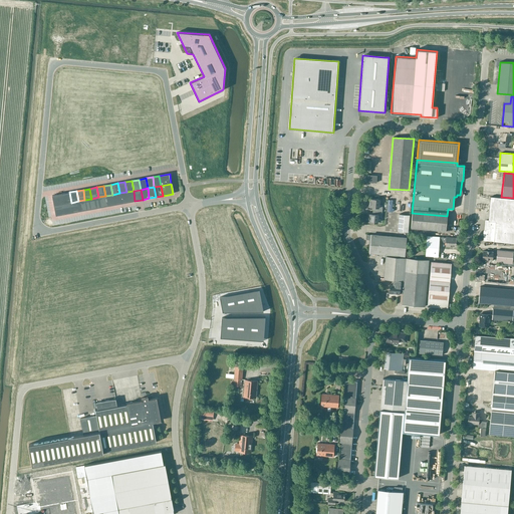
[(134,191),(126,192),(129,202),(135,201),(134,191)]
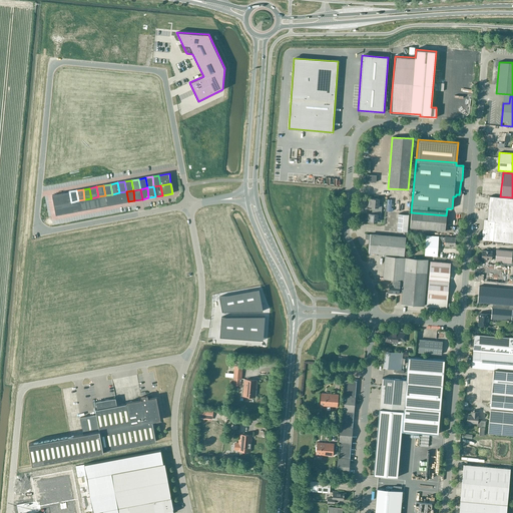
[(69,191),(62,193),(64,203),(71,202),(69,191)]
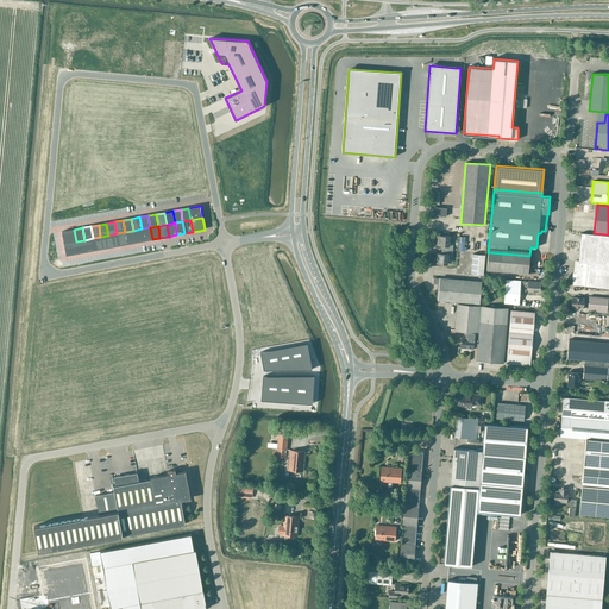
[(150,227),(142,228),(144,240),(152,239),(150,227)]
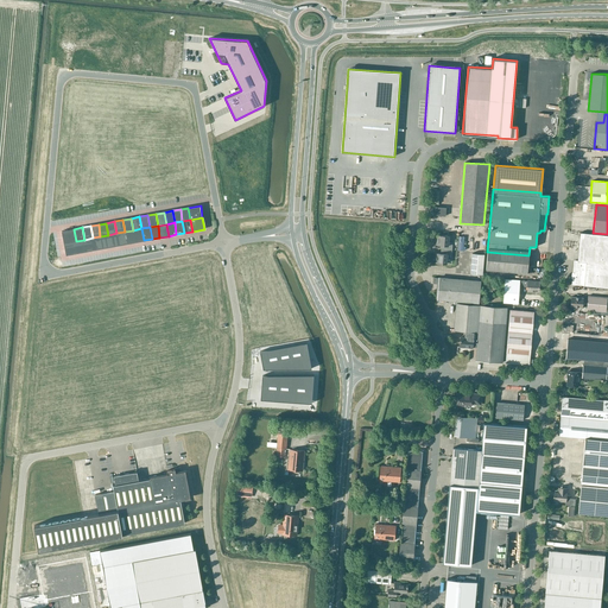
[(141,228),(133,230),(135,242),(144,240),(141,228)]
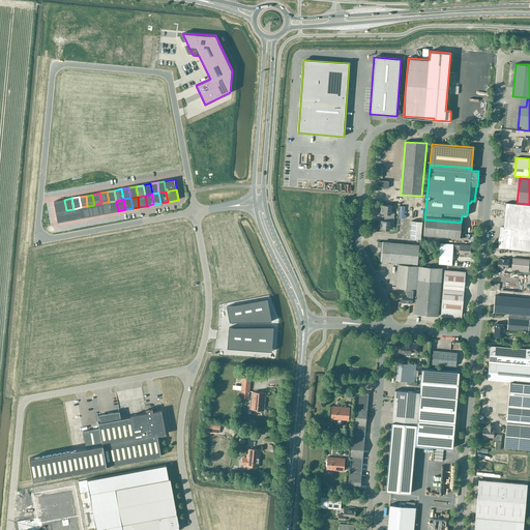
[(64,200),(54,202),(56,212),(66,210),(64,200)]
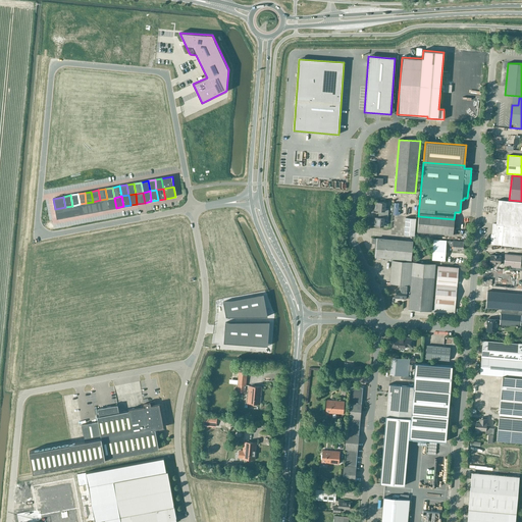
[(114,198),(107,199),(109,209),(116,208),(114,198)]
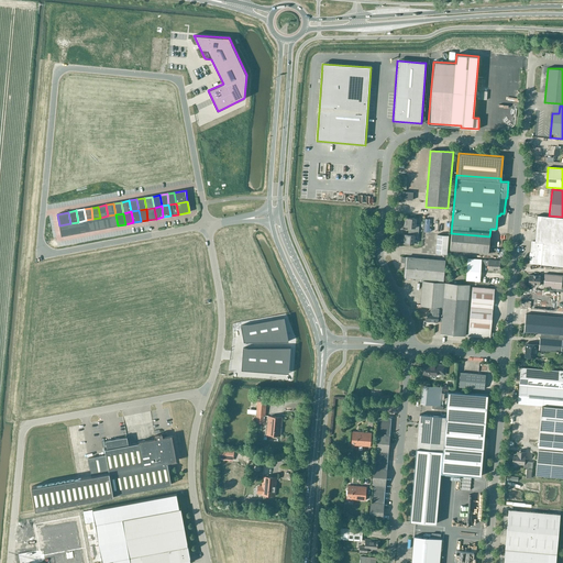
[(116,214),(108,216),(110,227),(118,225),(116,214)]
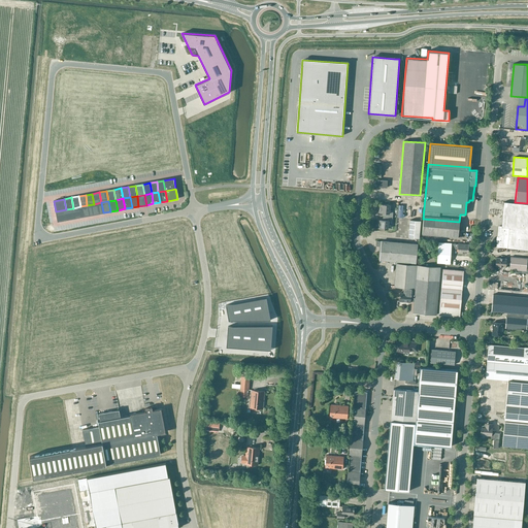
[(101,202),(94,204),(96,215),(103,212),(101,202)]
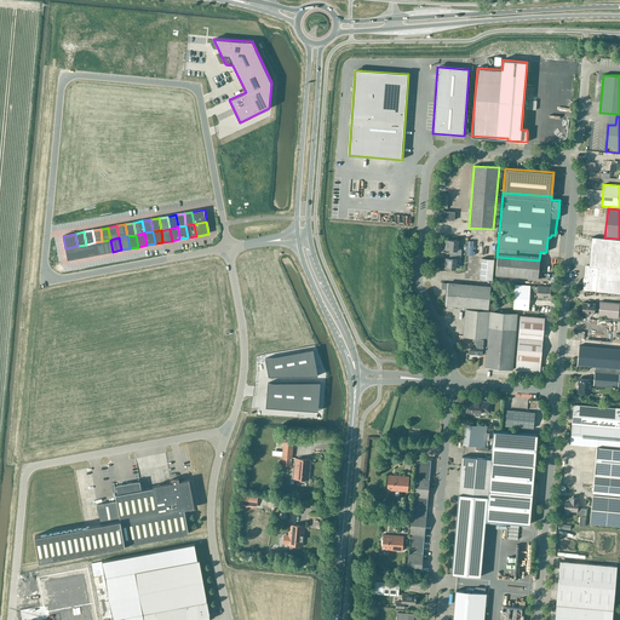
[(590,262),(590,267),(619,268),(619,240),(592,237),(590,262)]
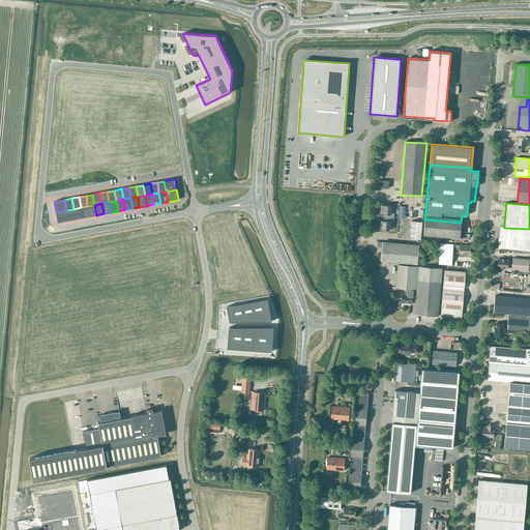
[(94,205),(87,206),(89,216),(96,215),(94,205)]
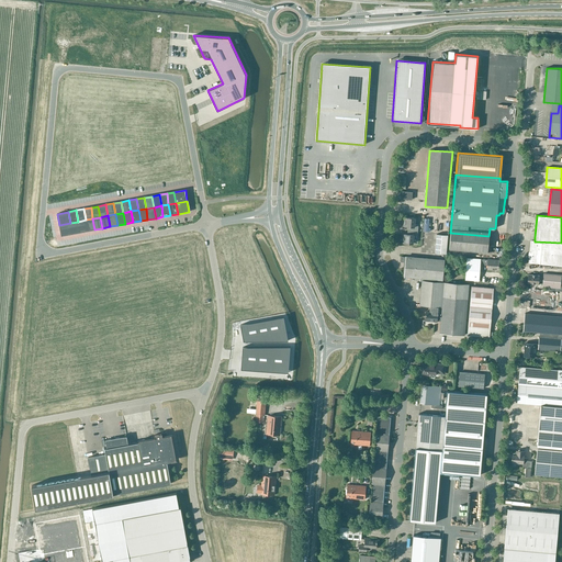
[(407,231),(417,232),(418,225),(414,225),(415,218),(404,217),(403,226),(407,226),(407,231)]
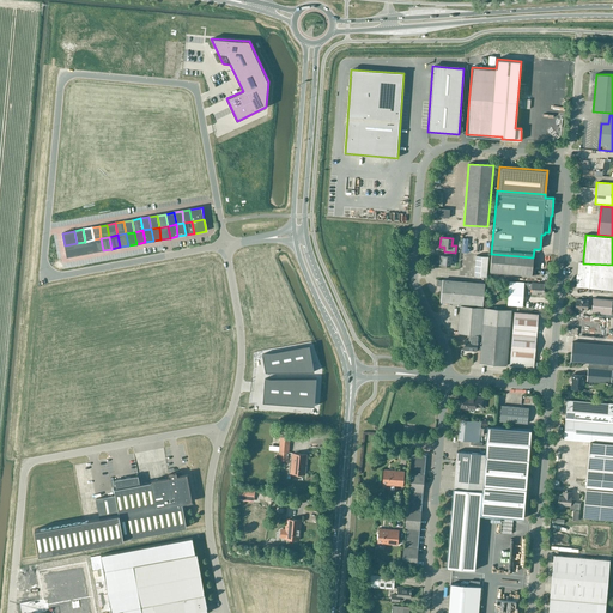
[(101,238),(93,240),(95,252),(103,250),(101,238)]
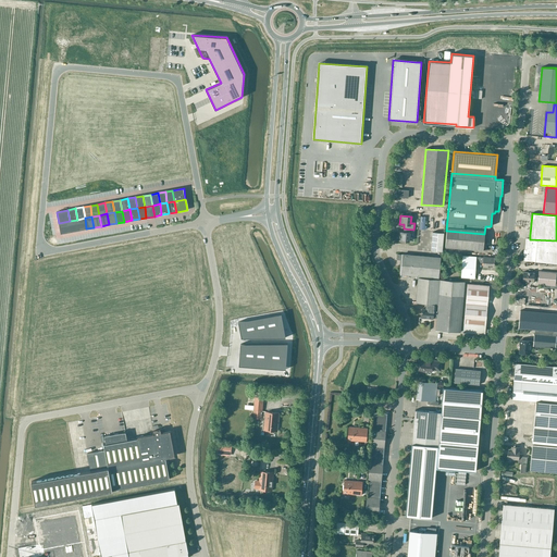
[(85,218),(77,220),(79,231),(86,229),(85,218)]
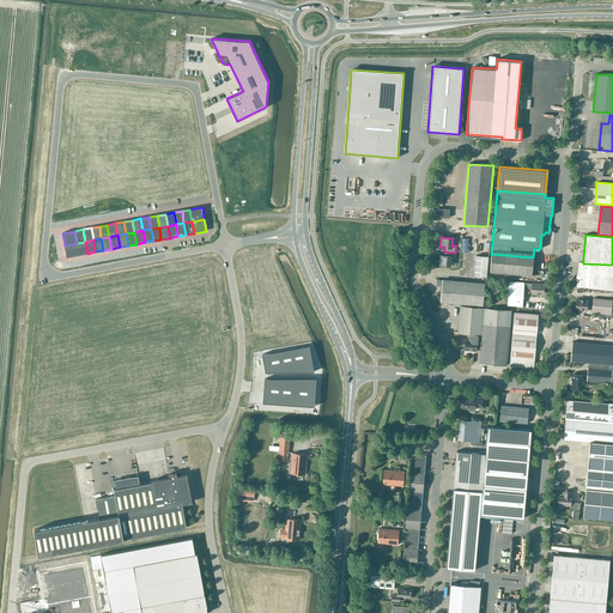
[(85,242),(77,243),(79,255),(87,254),(85,242)]
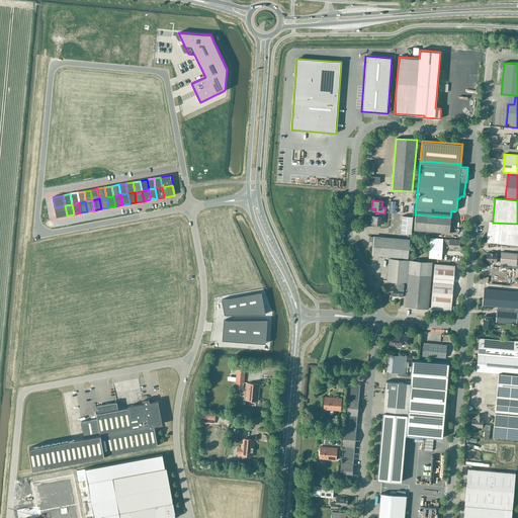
[(65,205),(55,207),(57,218),(67,216),(65,205)]
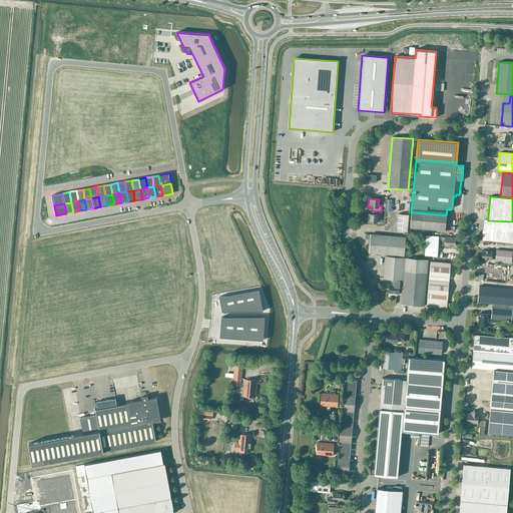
[(381,211),(372,210),(371,214),(367,213),(367,221),(377,222),(377,217),(381,217),(381,211)]
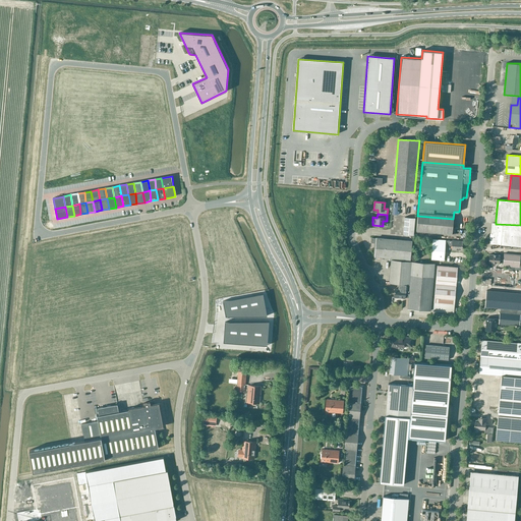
[(417,216),(416,231),(452,234),(453,219),(417,216)]
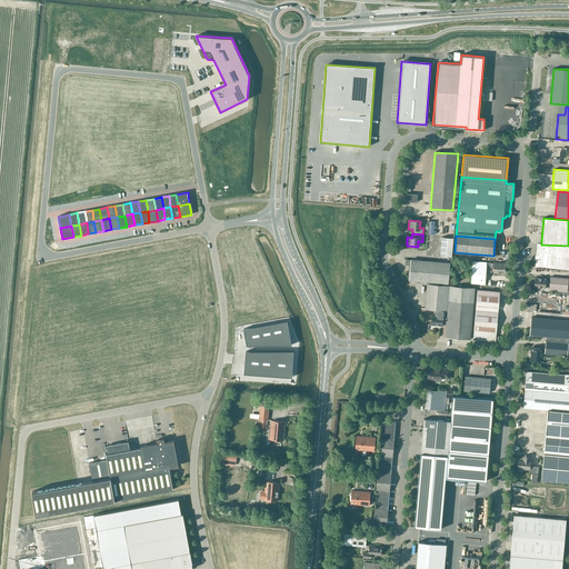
[(440,256),(451,257),(453,238),(442,237),(440,256)]
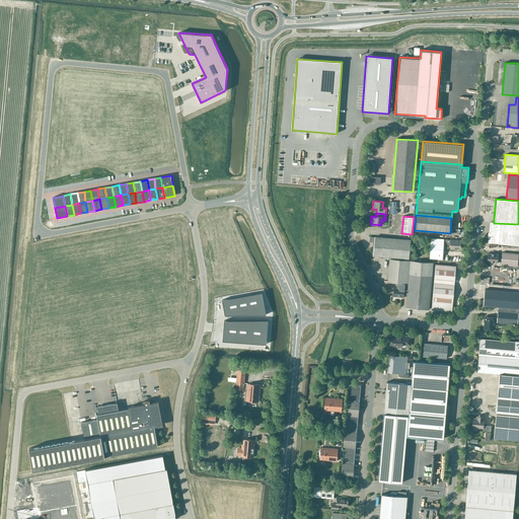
[(230,221),(205,225),(207,233),(232,229),(230,221)]
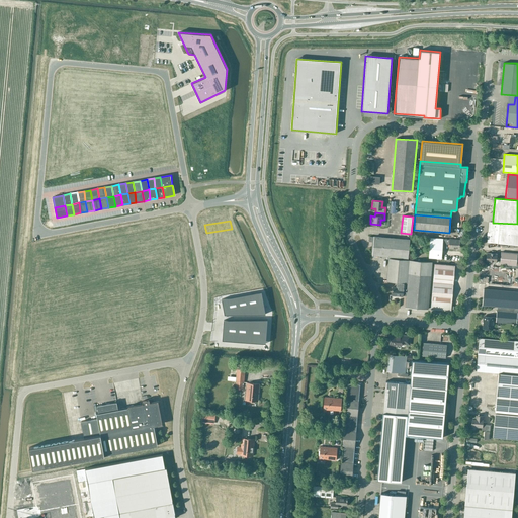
[(490,223),(488,243),(517,245),(517,224),(493,223),(490,222),(490,223)]
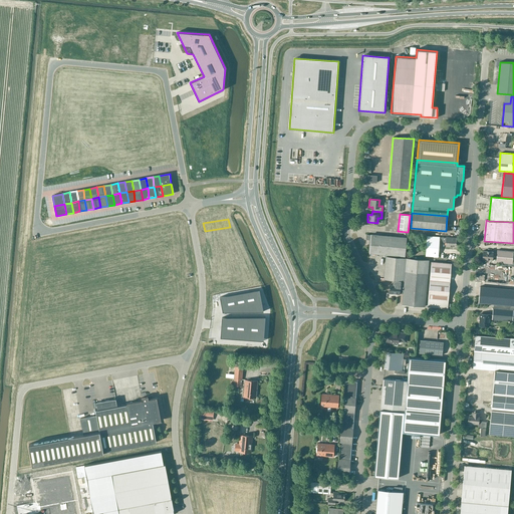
[(368,253),(405,256),(406,238),(366,235),(365,239),(370,240),(368,253)]
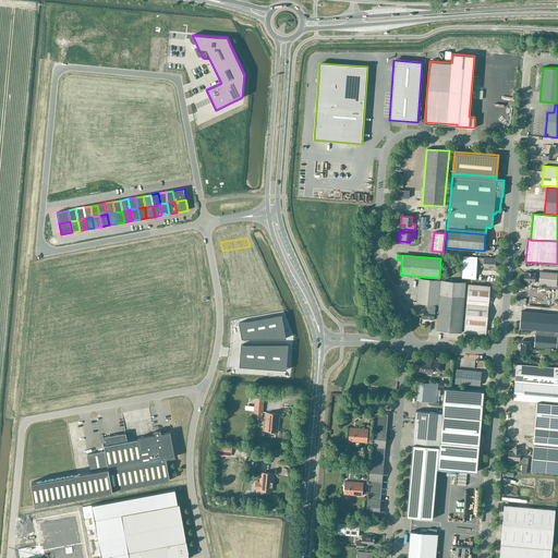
[(476,257),(474,257),(463,256),(462,278),(474,279),(476,263),(484,263),(483,267),(494,268),(495,258),(484,258),(476,257)]
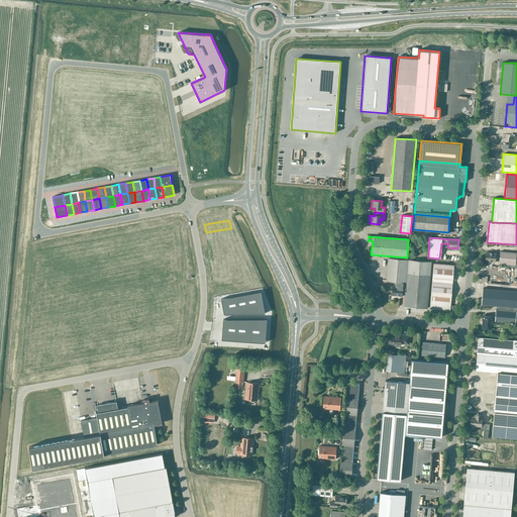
[(516,265),(516,252),(500,251),(499,264),(516,265)]
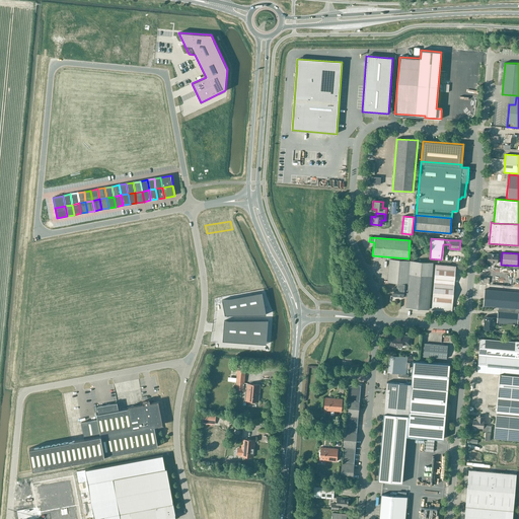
[(487,262),(497,263),(498,254),(488,253),(487,262)]
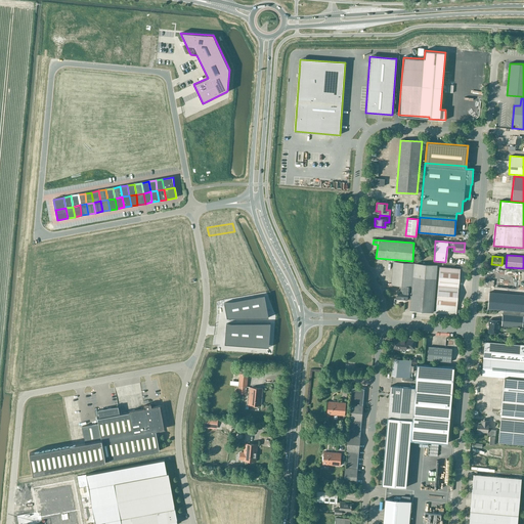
[(393,262),(391,286),(400,287),(400,291),(396,291),(396,299),(406,300),(407,300),(407,292),(411,293),(410,300),(409,311),(433,313),(435,279),(436,265),(393,262)]
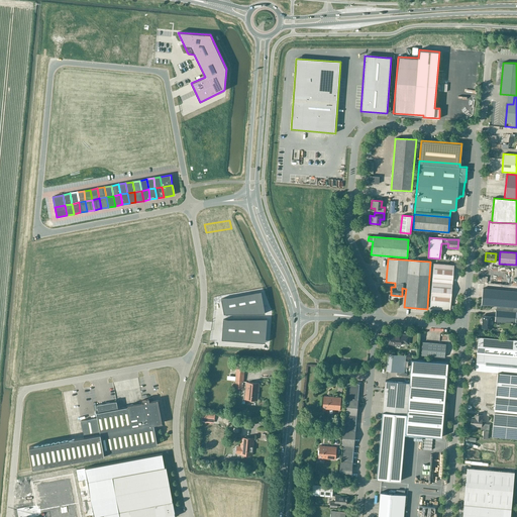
[(430,308),(450,310),(454,265),(433,264),(430,308)]
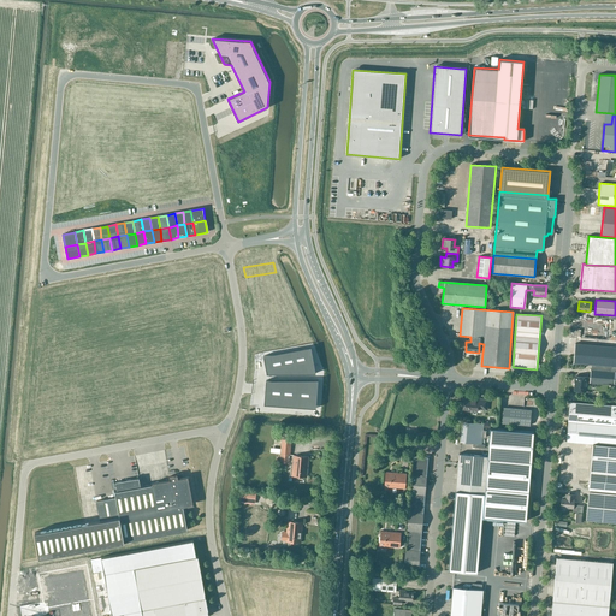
[(591,366),(615,367),(615,347),(599,345),(574,344),(573,362),(591,365),(591,366)]
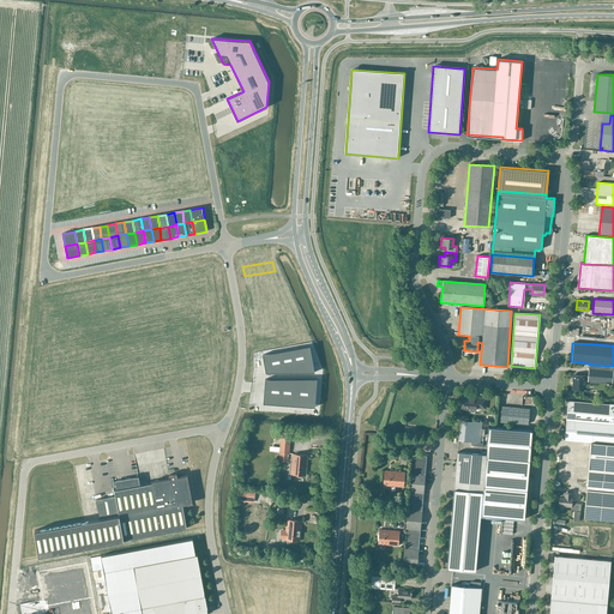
[(309,345),(263,355),(266,373),(314,372),(309,345)]
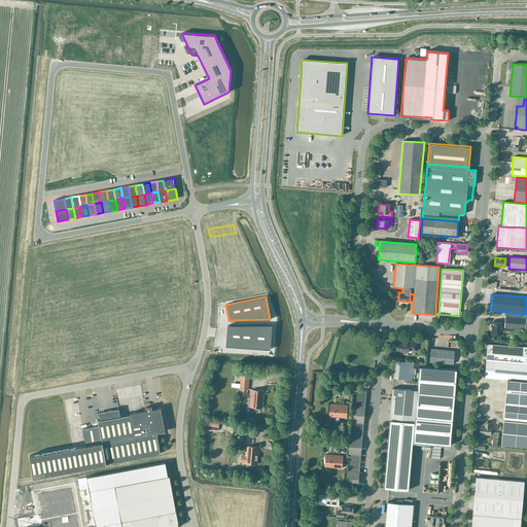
[(504,326),(526,328),(526,314),(505,313),(504,323),(504,326)]
